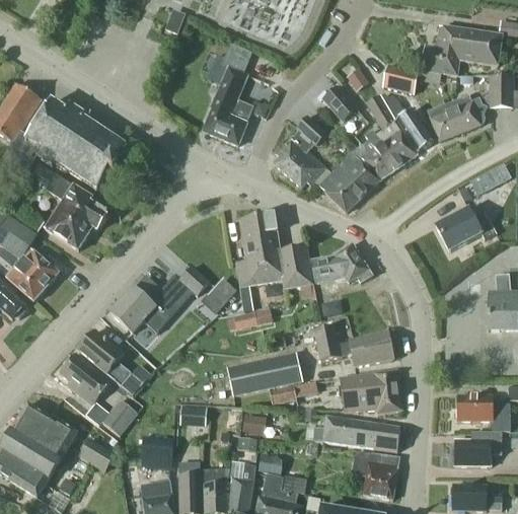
[(166,28),(177,32),(183,17),(172,13),(166,28)]
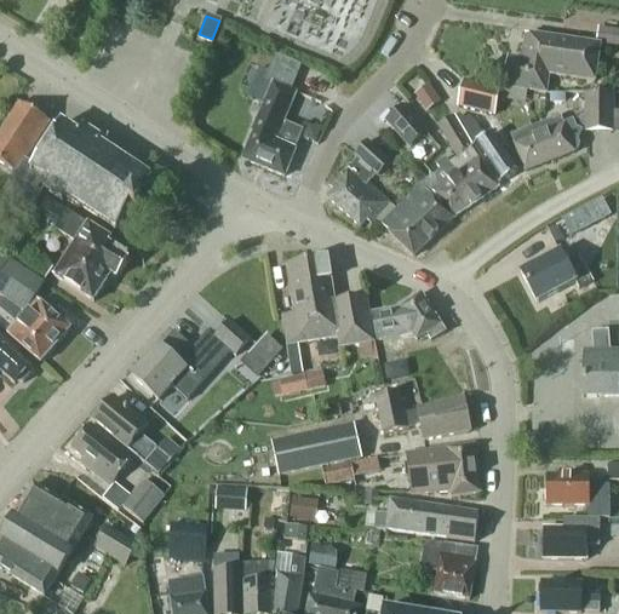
[(505,84),(546,90),(550,72),(595,76),(601,41),(527,30),(522,56),(509,53),(505,84)]
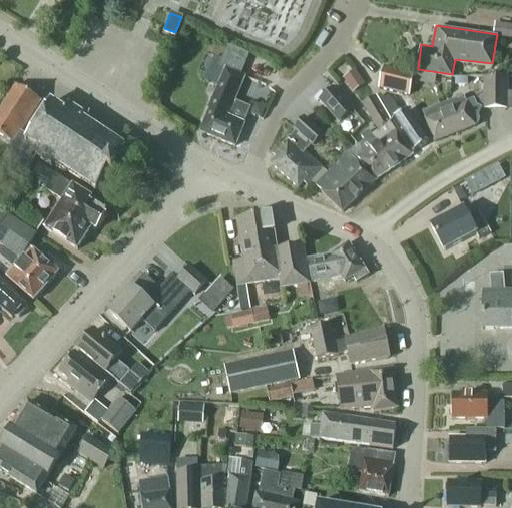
[(240,72),(249,50),(227,41),(218,63),(225,65),(208,106),(209,107),(201,128),(235,142),(244,121),(243,120),(250,105),(233,98),(243,73),(240,72)]
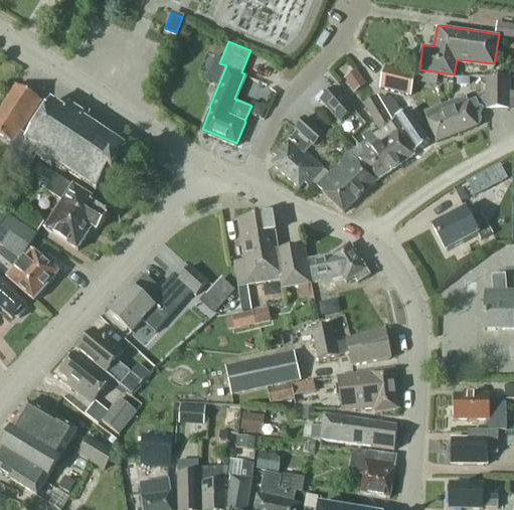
[(409,93),(414,70),(386,64),(381,86),(409,93)]
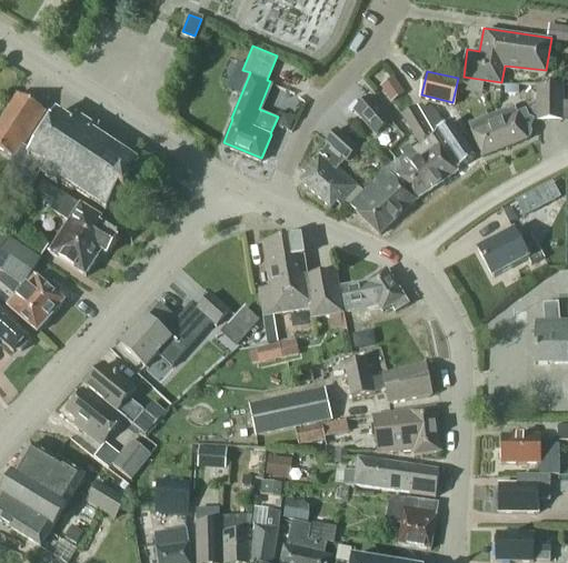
[(405,89),(395,74),(384,82),(394,97),(405,89)]
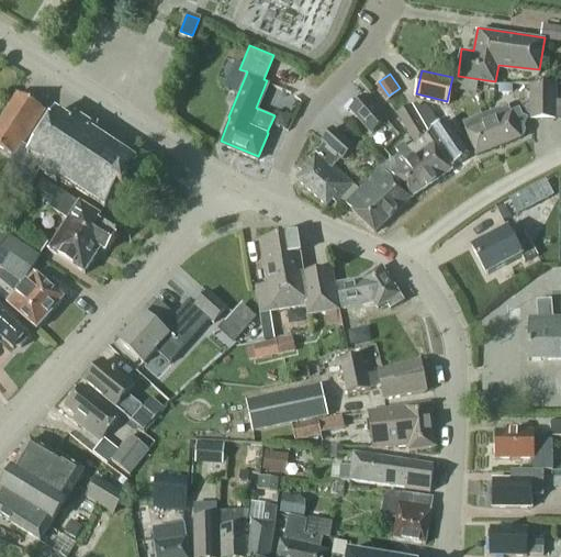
[(508,101),(463,119),(477,152),(520,134),(520,133),(524,132),(526,127),(523,119),(524,114),(556,115),(557,80),(531,80),(530,101),(512,109),(508,101)]
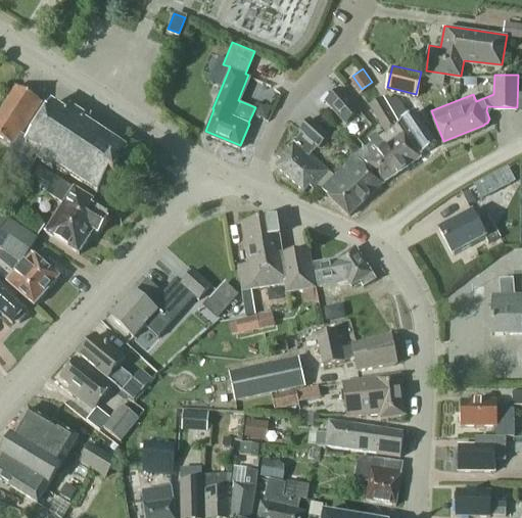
[(66,110),(52,101),(45,112),(42,111),(32,127),(35,128),(29,137),(21,132),(42,100),(35,95),(38,90),(28,83),(24,88),(16,84),(0,108),(0,133),(14,143),(4,157),(27,172),(37,155),(52,166),(55,161),(98,190),(105,180),(110,183),(114,177),(115,178),(116,176),(122,169),(123,167),(122,166),(126,160),(121,156),(127,146),(84,118),(86,114),(70,104),(66,110)]
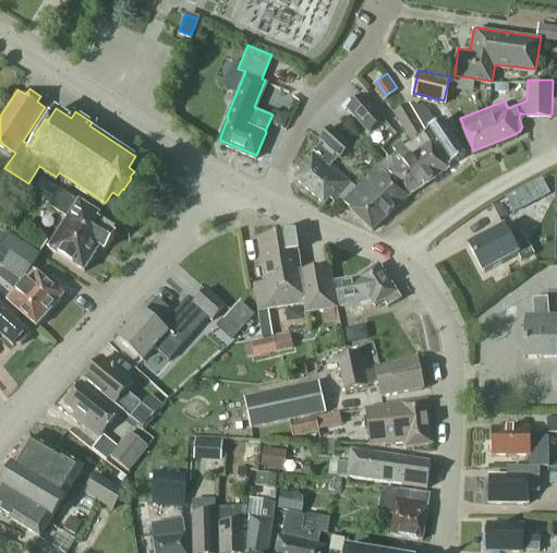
[(384,115),(362,92),(348,106),(370,129),(384,115)]
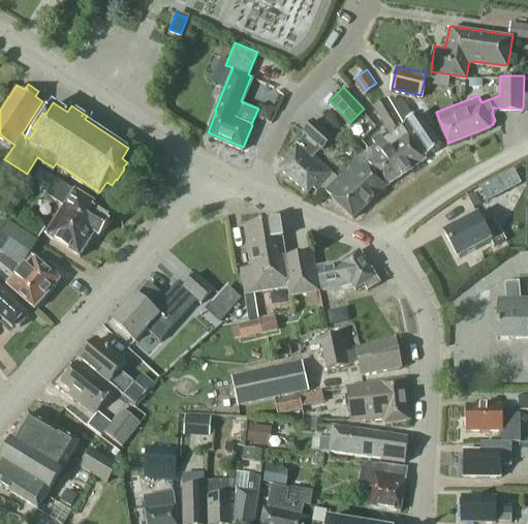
[(392,130),(385,135),(406,170),(425,156),(385,94),(374,103),(392,130)]
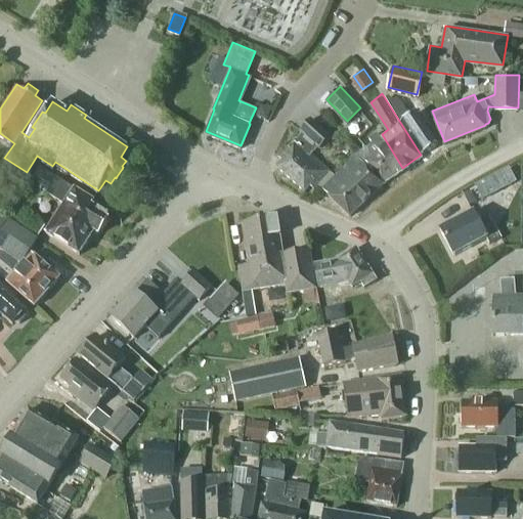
[(402,119),(423,153),(439,141),(418,109),(409,114),(401,99),(385,96),(400,120),(402,119)]
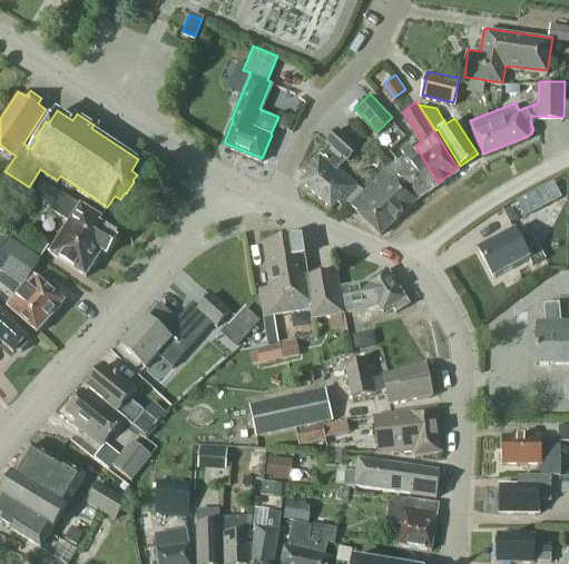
[(339,166),(345,157),(347,159),(360,146),(337,126),(326,139),(329,142),(323,149),(322,148),(303,169),(307,172),(302,178),(332,206),(337,199),(341,203),(359,184),(339,166)]
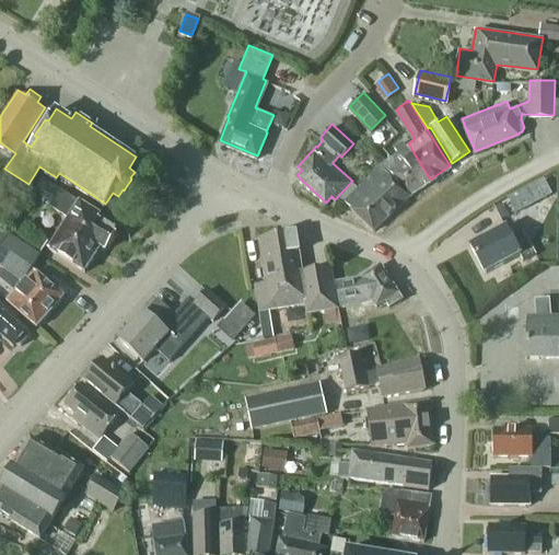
[(386,159),(382,164),(409,194),(430,180),(408,143),(407,143),(404,139),(395,146),(399,150),(387,160),(386,159)]
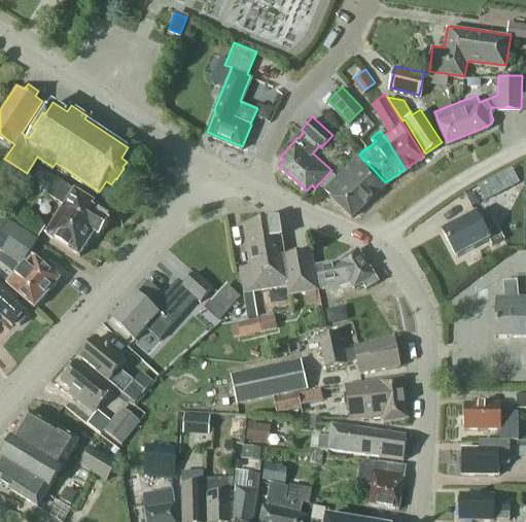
[(385,182),(359,154),(340,173),(341,174),(326,187),(352,215),(385,182)]
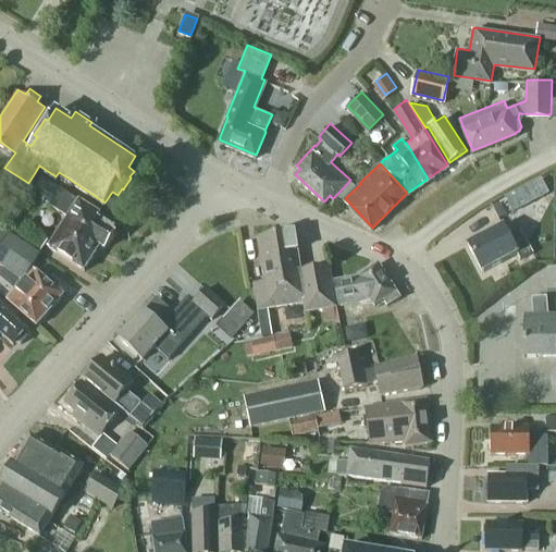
[(60,186),(60,187),(42,175),(33,188),(51,201),(50,204),(69,215),(49,245),(84,268),(100,243),(104,246),(116,229),(97,216),(100,211),(79,198),(78,198),(60,186)]
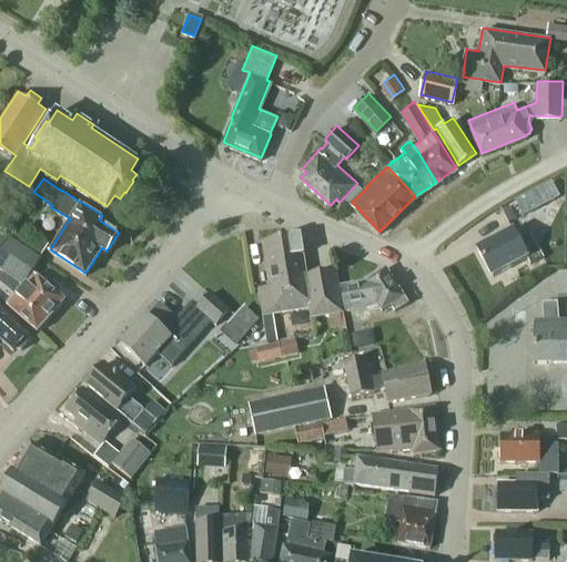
[(558,193),(552,182),(517,200),(523,212),(558,193)]
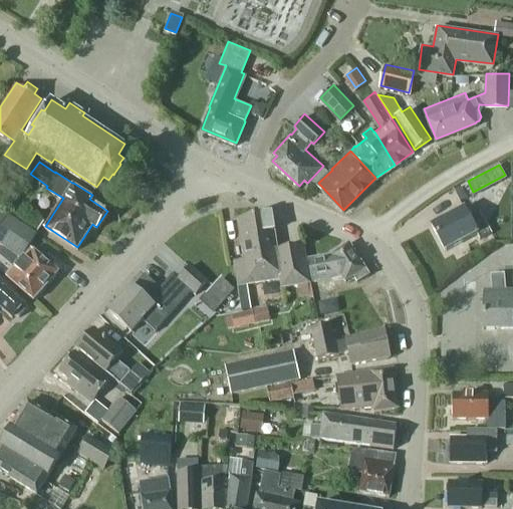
[(501,213),(512,213),(512,204),(501,204),(501,213)]
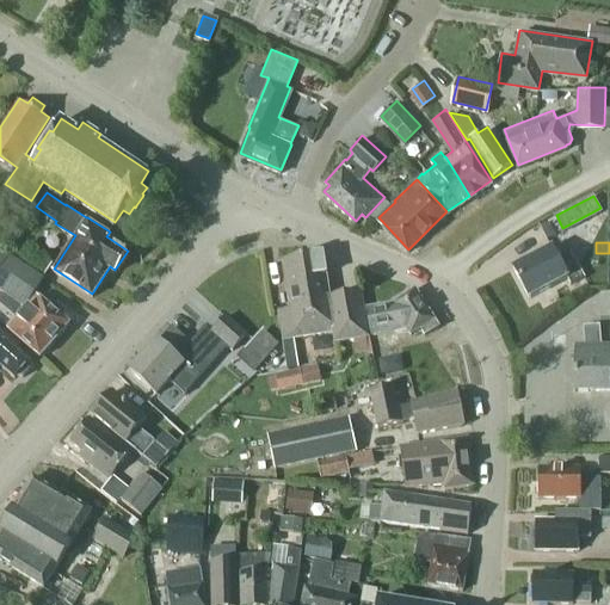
[(513,265),(529,295),(568,275),(572,282),(585,275),(571,248),(558,254),(552,244),(513,265)]
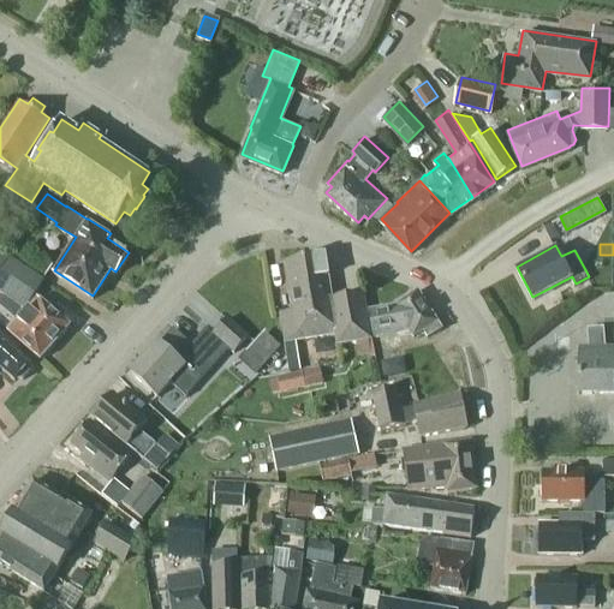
[(28,248),(19,262),(43,278),(52,263),(28,248)]
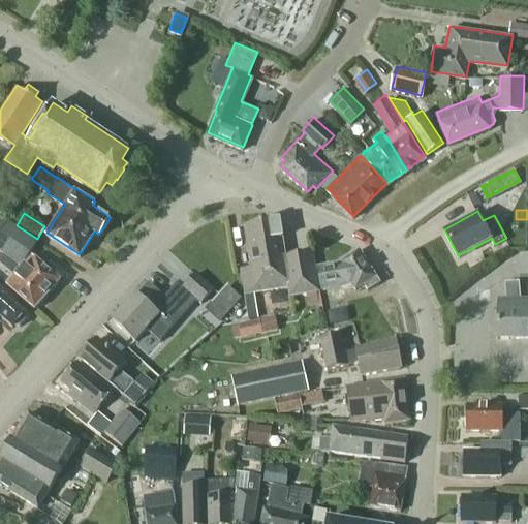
[(37,239),(17,225),(0,214),(0,250),(21,265),(37,239)]
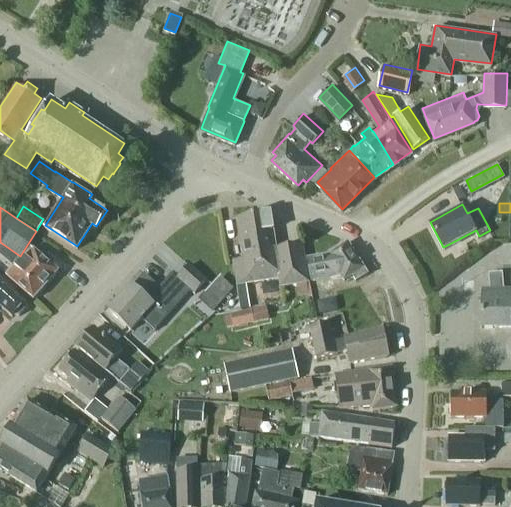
[(276,246),(270,210),(237,216),(243,255),(233,257),(237,281),(278,275),(280,284),(298,281),(300,292),(308,291),(306,279),(308,279),(302,242),(276,246)]
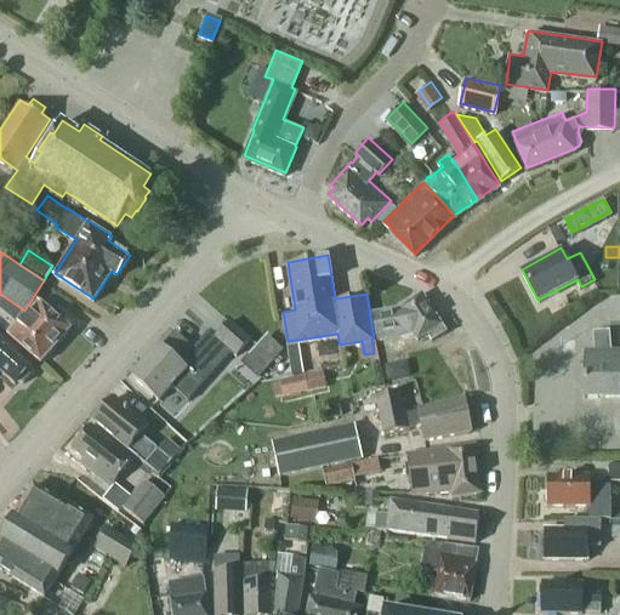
[(400,309),(373,317),(377,339),(413,329),(417,336),(427,330),(432,337),(445,329),(422,291),(399,306),(400,309)]
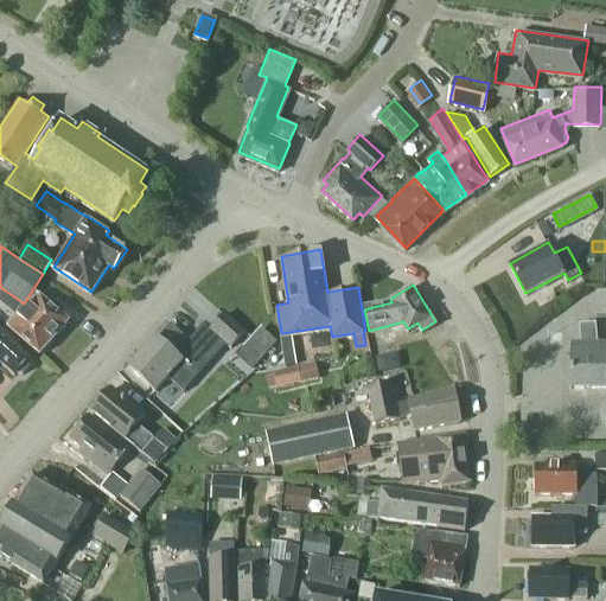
[(70,319),(38,291),(8,324),(40,352),(70,319)]
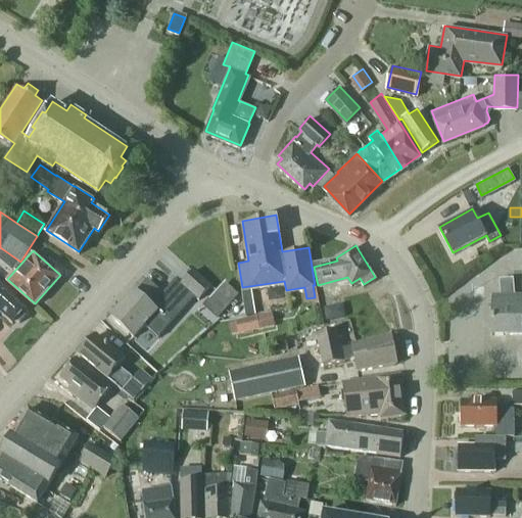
[(194,294),(198,297),(211,283),(194,268),(181,282),(176,277),(163,291),(148,277),(136,290),(135,289),(111,315),(134,335),(145,322),(158,334),(194,294)]
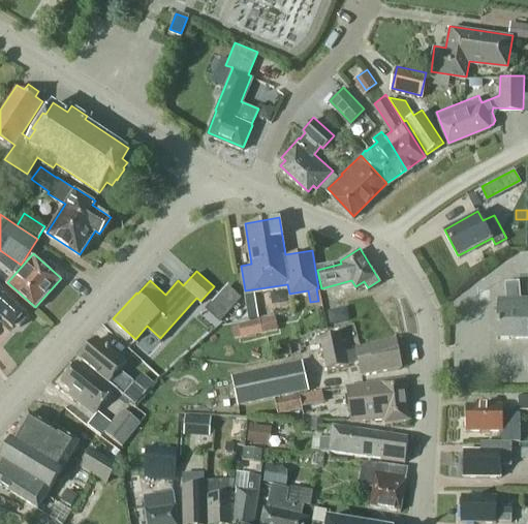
[(527,297),(521,298),(519,278),(505,279),(507,297),(497,298),(497,336),(527,336),(527,297)]
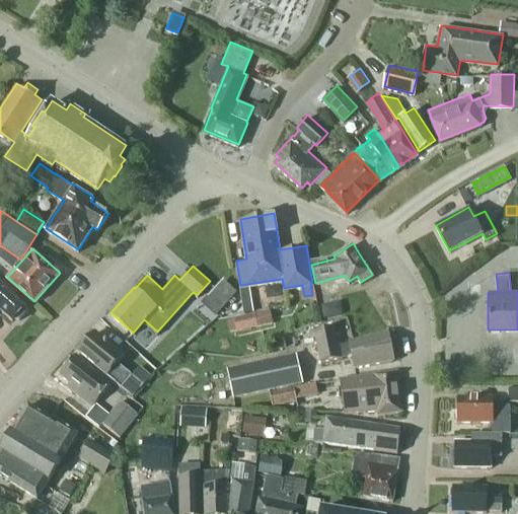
[(0,309),(1,308),(13,318),(14,317),(19,317),(24,311),(24,306),(25,305),(10,290),(9,285),(0,276),(0,309)]
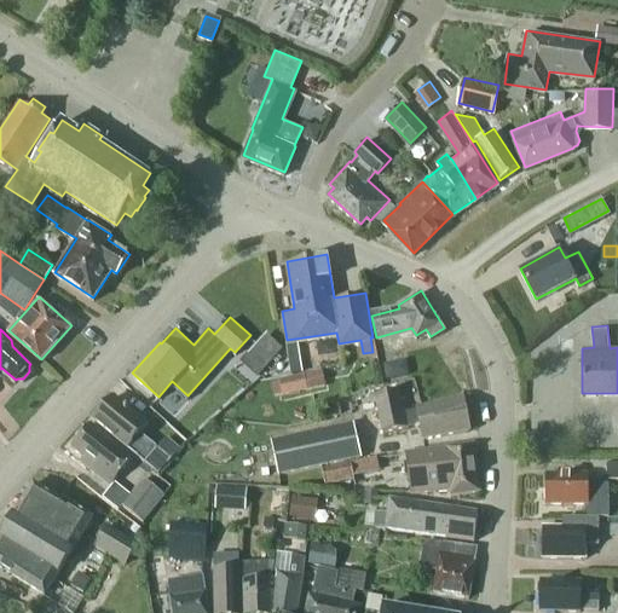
[(270,358),(281,346),(266,333),(254,345),(270,358)]
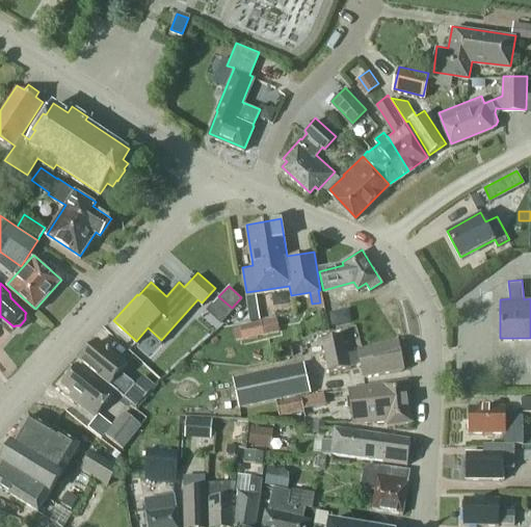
[(329,308),(333,322),(351,318),(349,310),(342,305),(329,308)]
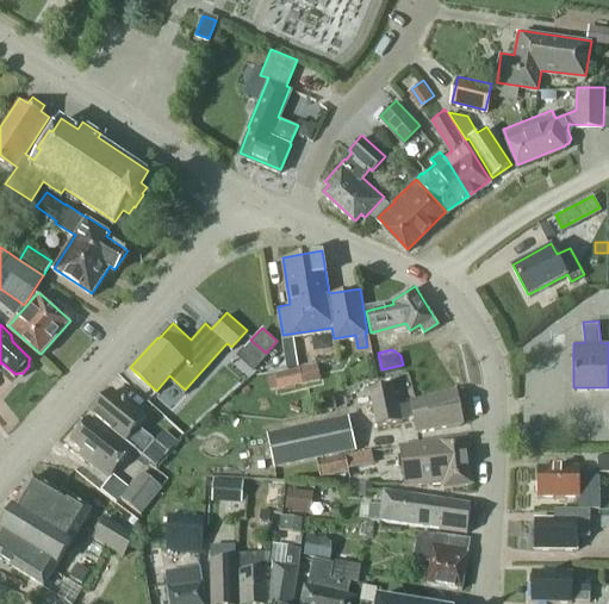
[(277,372),(279,385),(302,380),(299,365),(275,369),(277,372)]
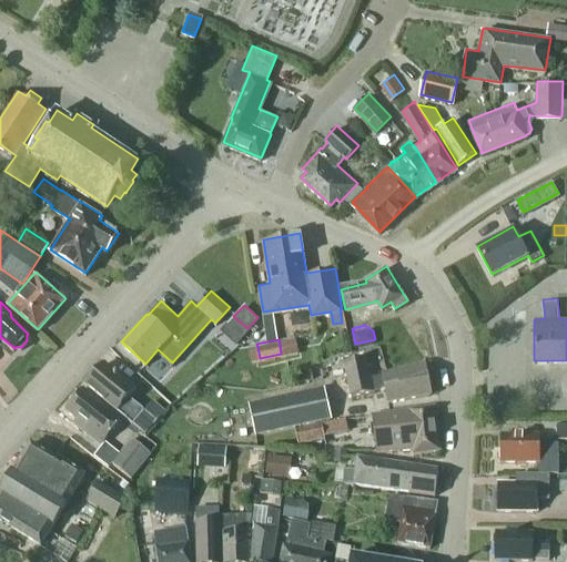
[(251,359),(260,358),(257,346),(249,347),(251,359)]
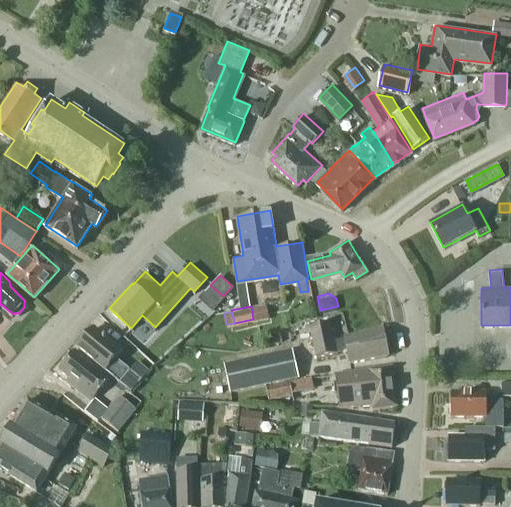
[(316,355),(336,351),(336,350),(348,348),(350,360),(387,353),(389,351),(383,324),(344,335),(345,336),(333,338),(329,320),(310,324),(316,355)]
